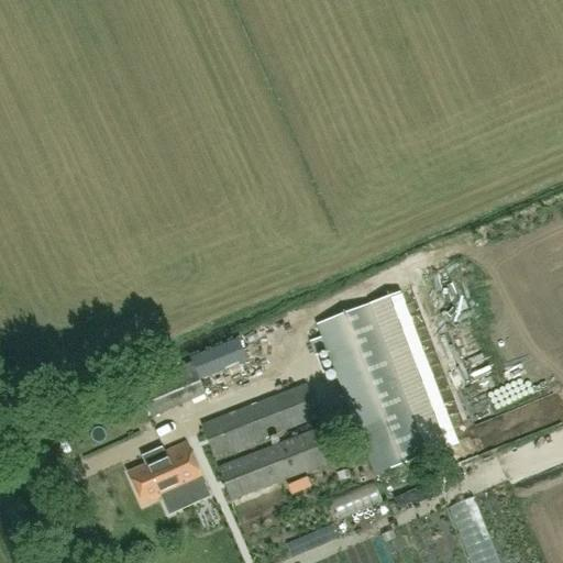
[(317,324),(374,475),(430,452),(373,304),(317,324)]
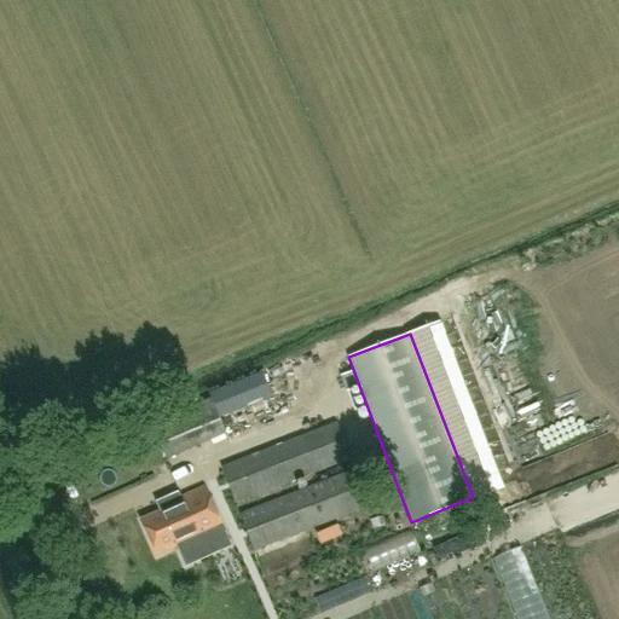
[(264,369),(209,389),(220,416),(273,395),(264,369)]
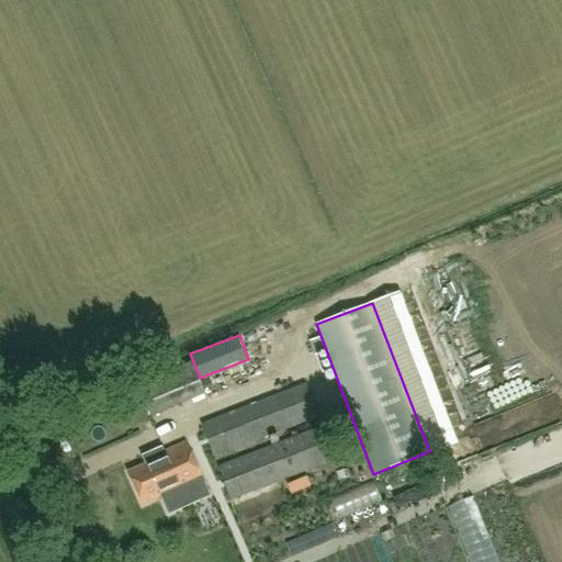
[(152,416),(205,394),(192,362),(139,383),(152,416)]
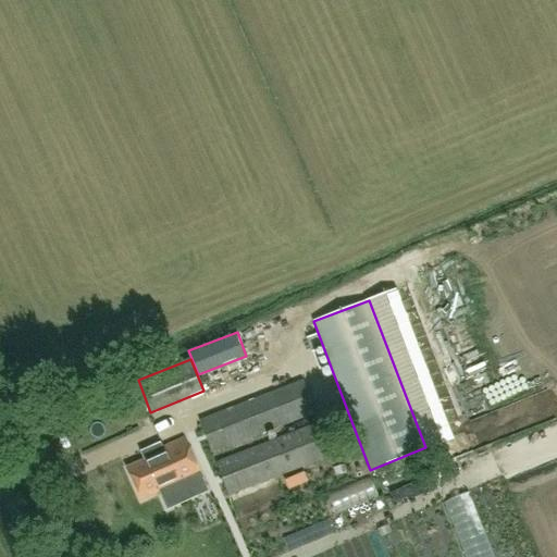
[(302,380),(199,420),(212,454),(316,413),(302,380)]
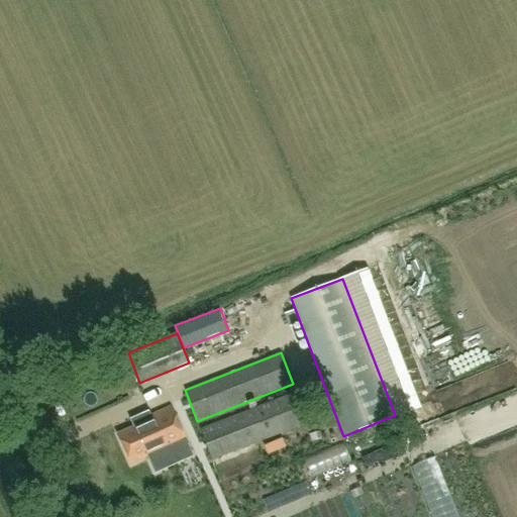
[(213,460),(309,423),(297,392),(200,428),(213,460)]
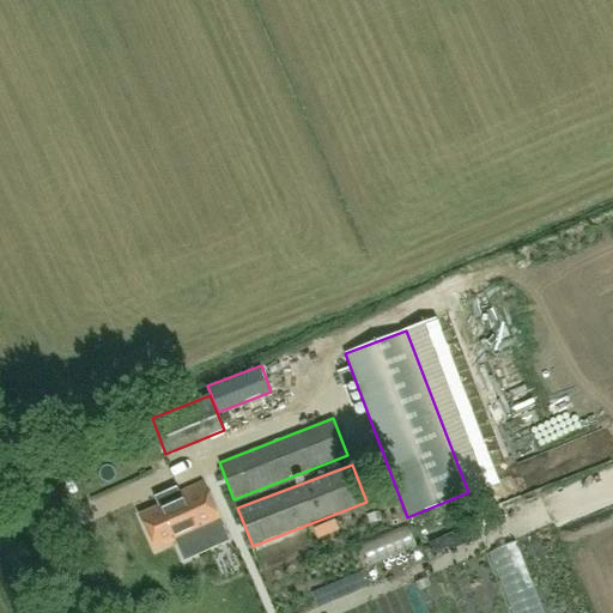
[(218,525),(201,485),(159,503),(162,507),(141,515),(157,548),(176,540),(177,542),(218,525)]
